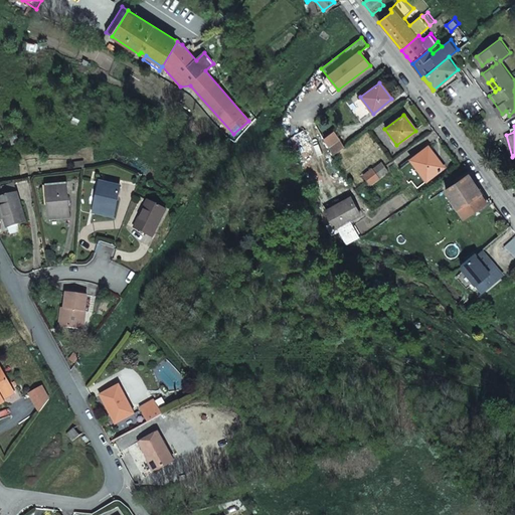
[(333,155),(344,147),(334,132),(324,140),(329,148),(333,155)]
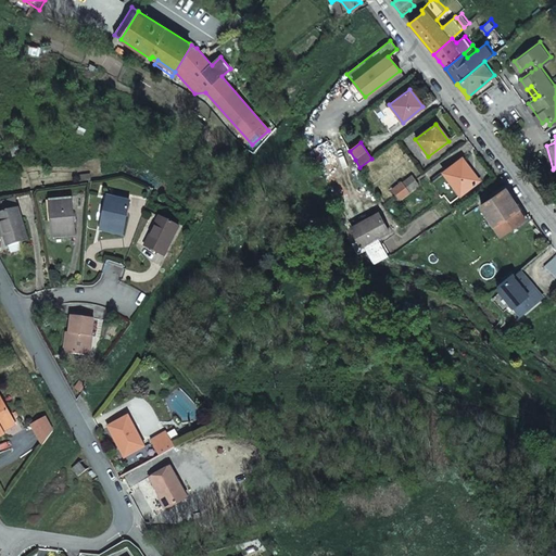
[(450,203),(479,181),(462,159),(430,182),(441,198),(444,196),(450,203)]
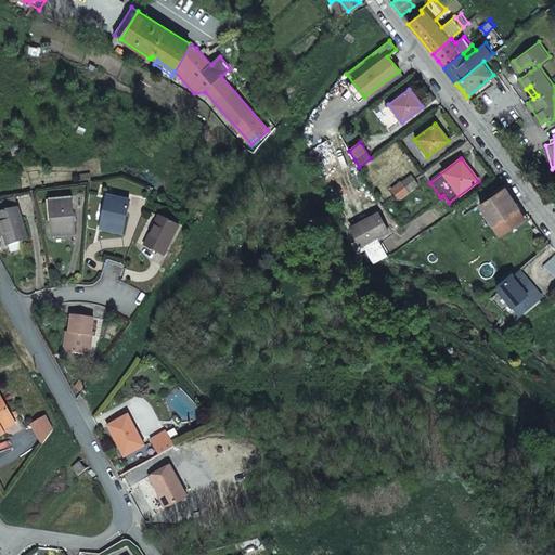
[(396,195),(404,188),(401,183),(391,190),(396,195)]
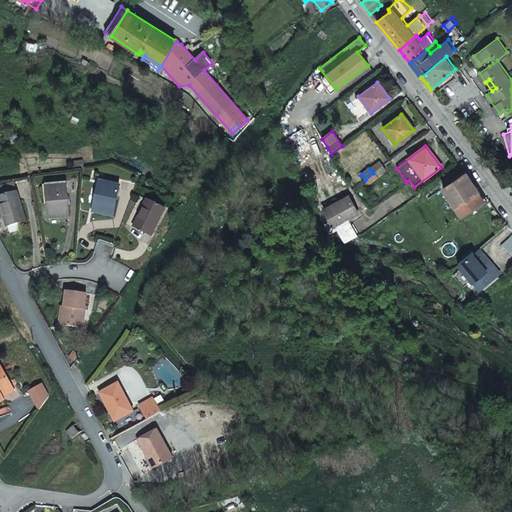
[(484,202),(465,173),(463,170),(450,179),(452,182),(443,189),(462,217),(484,202)]
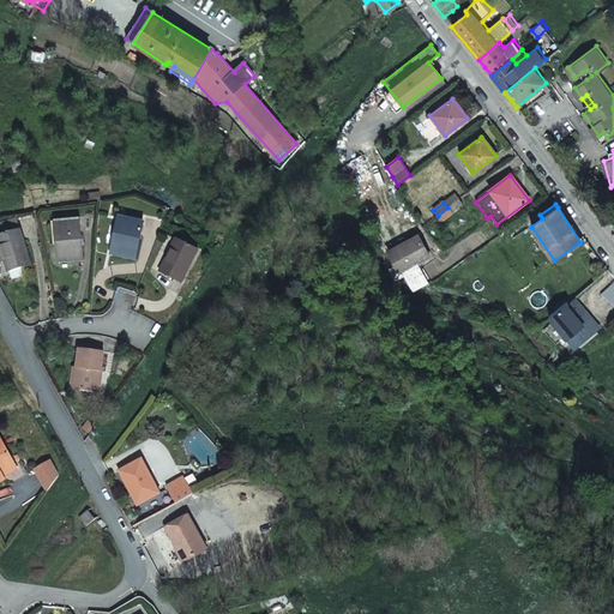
[(441,221),(452,212),(447,208),(438,216),(441,221)]
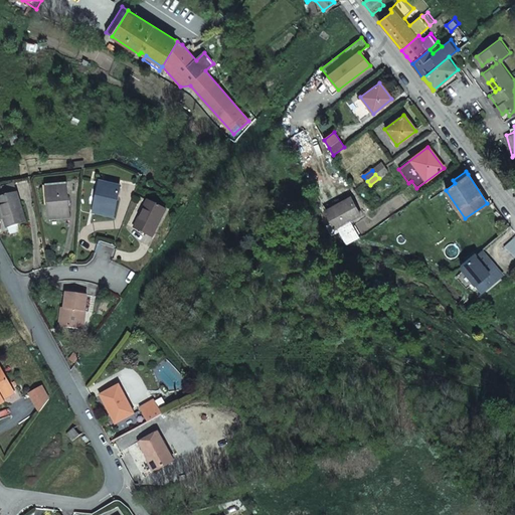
[(94,213),(113,217),(119,187),(100,183),(94,213)]
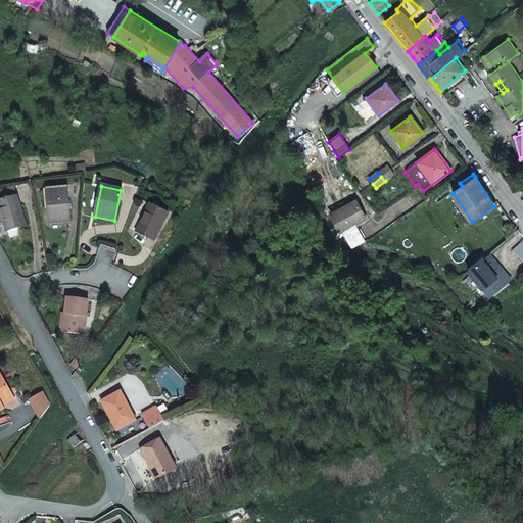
[(3,191),(6,200),(18,196),(15,187),(3,191)]
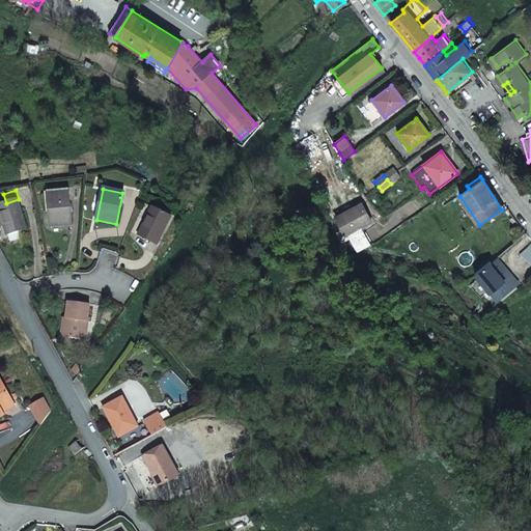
[(52,226),(72,224),(70,193),(48,195),(52,226)]
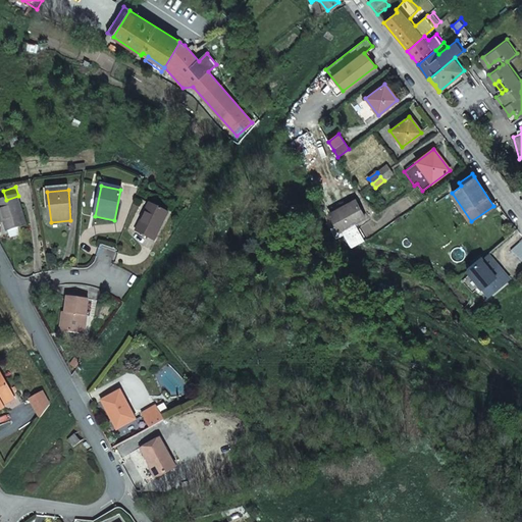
[(8,231),(28,226),(18,196),(6,200),(0,201),(0,212),(2,212),(5,222),(8,231)]
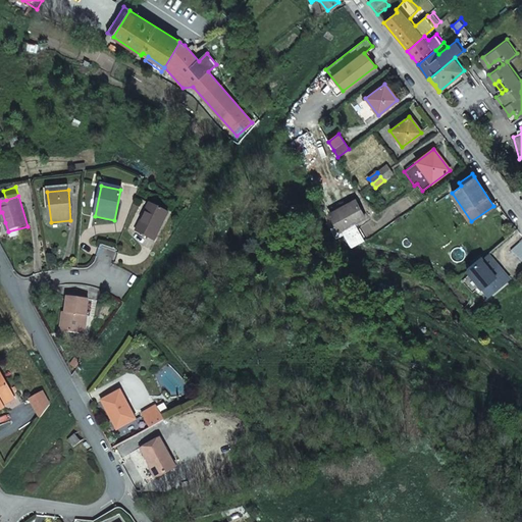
[(338,238),(343,235),(363,243),(354,226),(366,219),(355,200),(329,214),(336,225),(332,228),(338,238)]
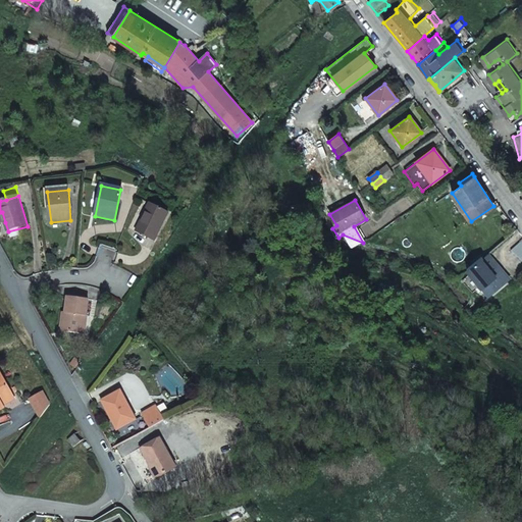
[(136,230),(154,240),(168,212),(149,203),(136,230)]
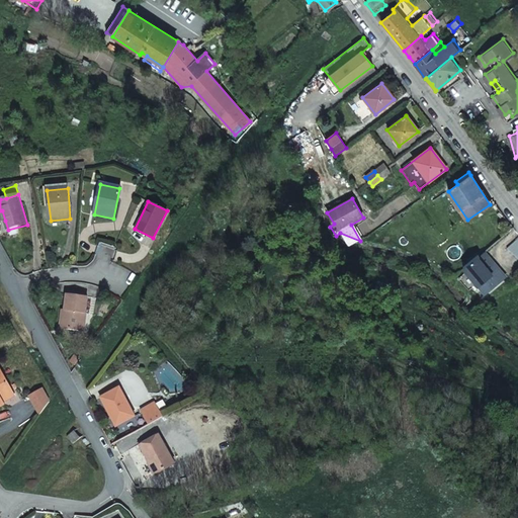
[(517,237),(507,247),(517,258),(517,237)]
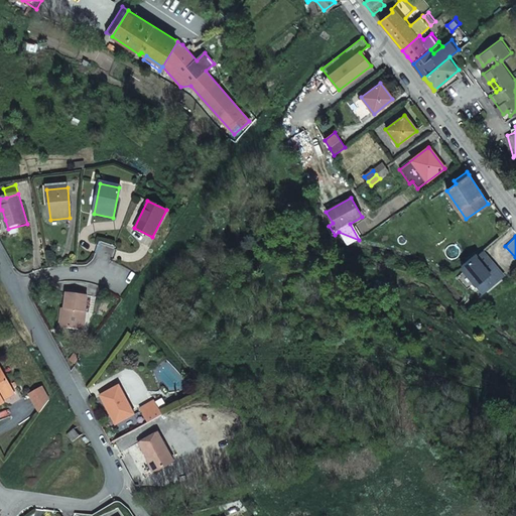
[(489,263),(492,261),(483,250),(462,267),(483,292),(496,281),(489,273),(494,269),(489,263)]
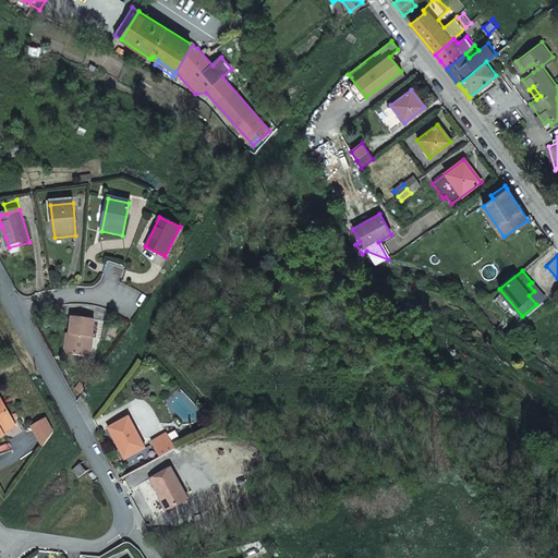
[(88,337),(93,337),(96,319),(73,315),(71,332),(68,331),(64,351),(85,355),(88,337)]
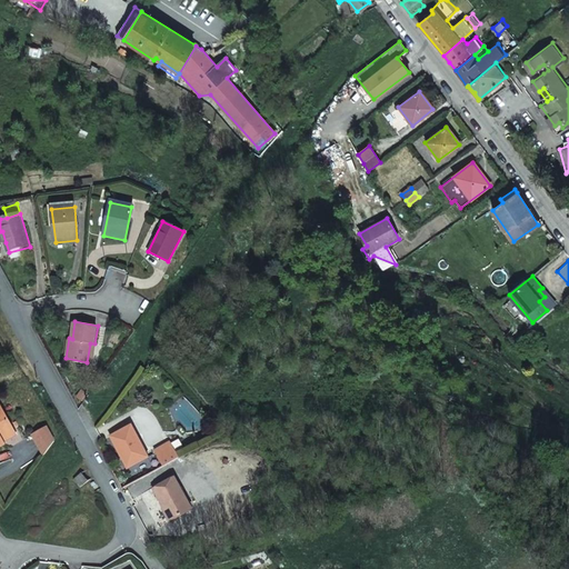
[(93,363),(97,345),(95,343),(90,343),(87,362),(93,363)]
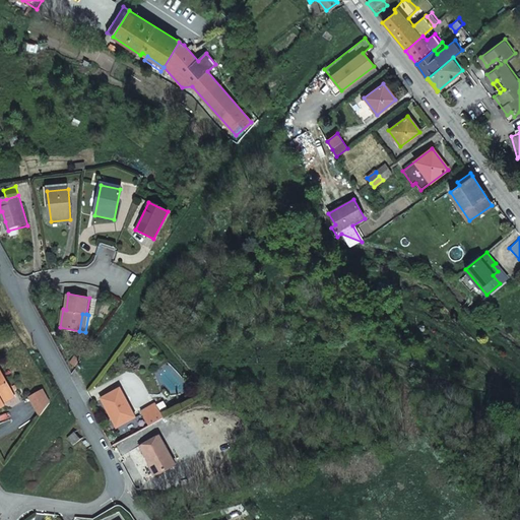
[(2,403),(13,396),(0,374),(0,410),(4,408),(3,406),(2,403)]
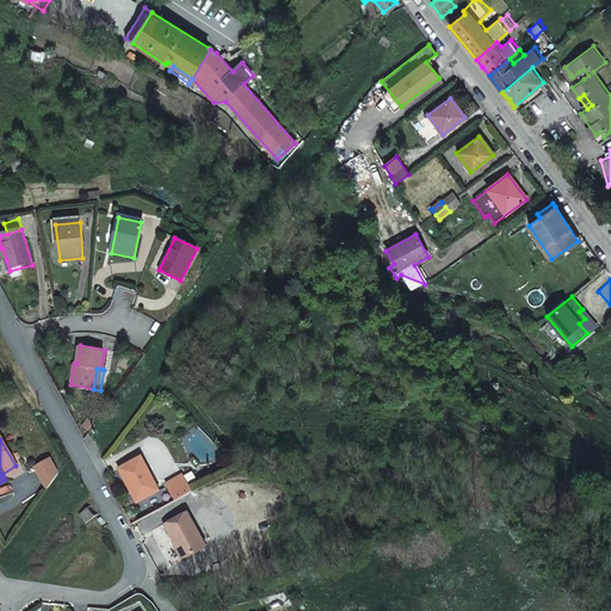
[(144,500),(159,492),(141,457),(118,468),(128,487),(130,486),(137,503),(143,499),(144,500)]
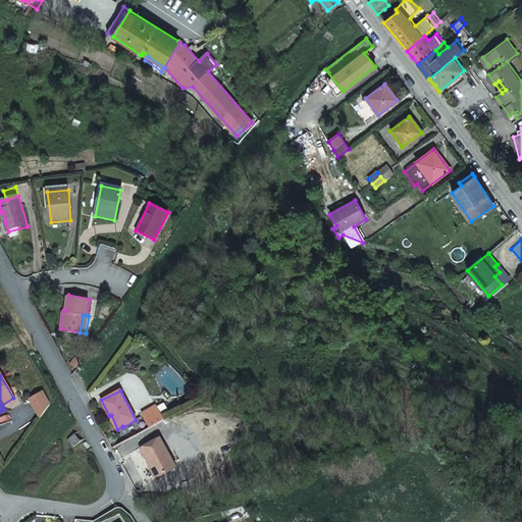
[(3,408),(14,402),(13,398),(2,405),(3,408)]
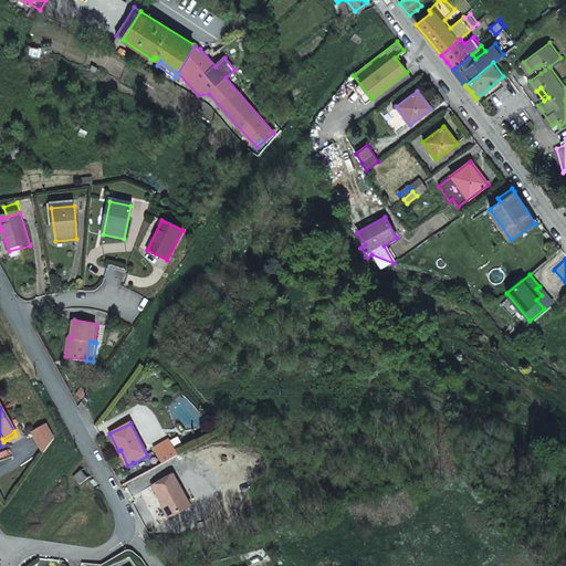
[(148,459),(154,470),(177,458),(169,442),(154,450),(156,454),(148,459)]
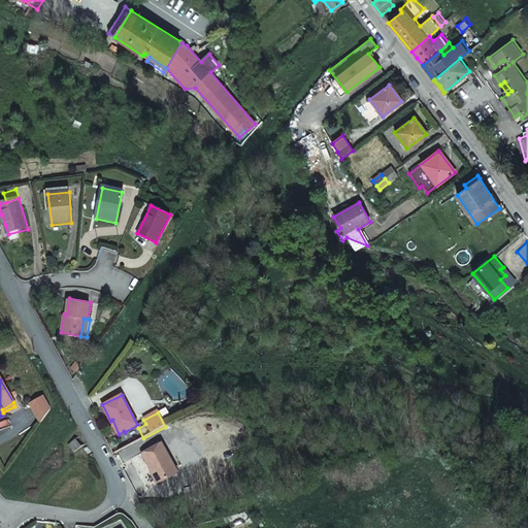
[(69,448),(76,454),(83,448),(75,441),(69,448)]
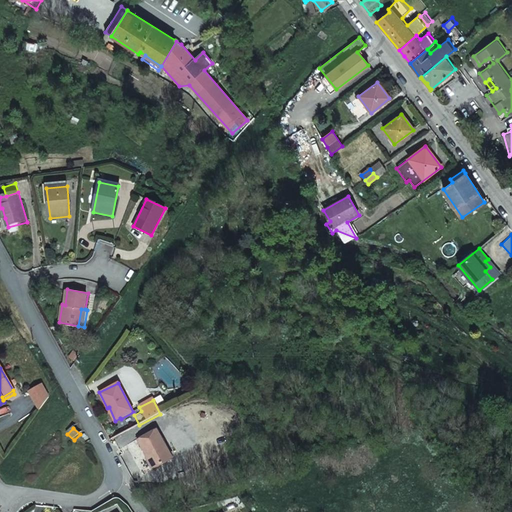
[(171,461),(156,432),(136,442),(152,471),(171,461)]
